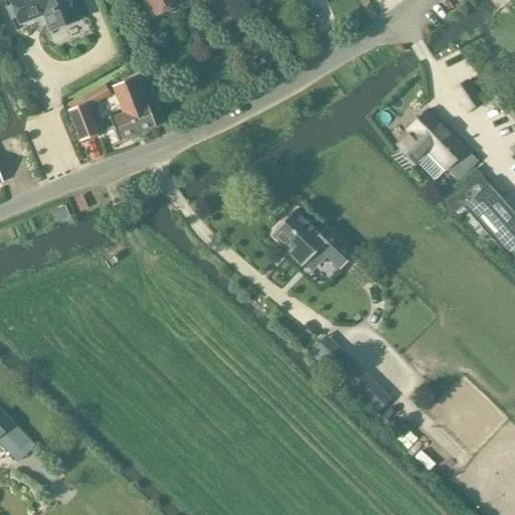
[(9,0),(19,25),(43,15),(50,32),(79,20),(70,0),(9,0)]
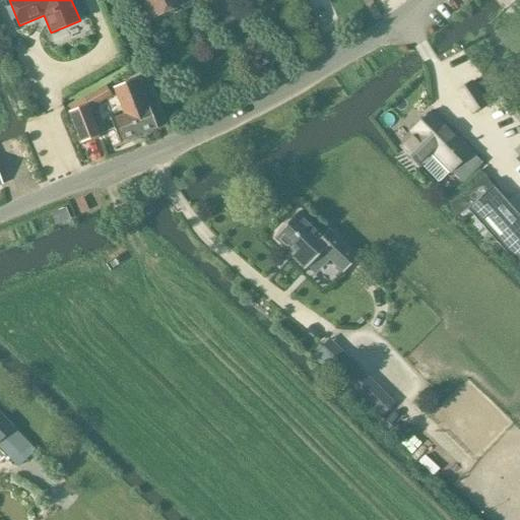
[(146,0),(154,17),(181,6),(178,0),(146,0)]
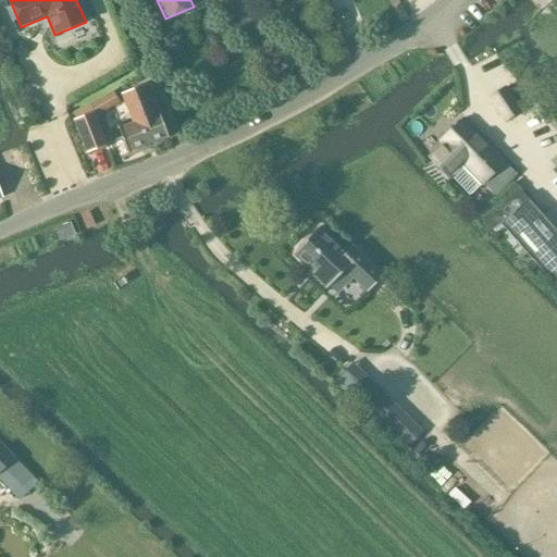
[(134,123),(119,130),(127,152),(169,137),(159,113),(157,114),(146,87),(123,96),(134,123)]
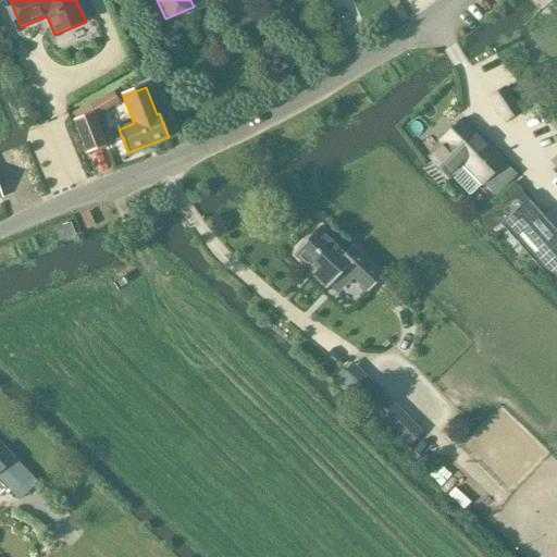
[(505,121),(520,111),(505,88),(490,98),(505,121)]
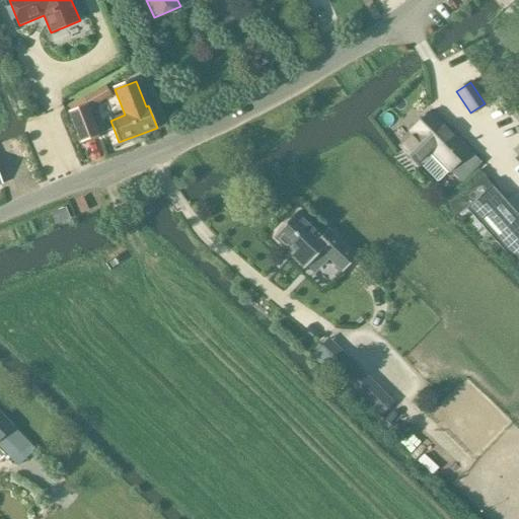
[(106,87),(85,99),(90,108),(112,96),(106,87)]
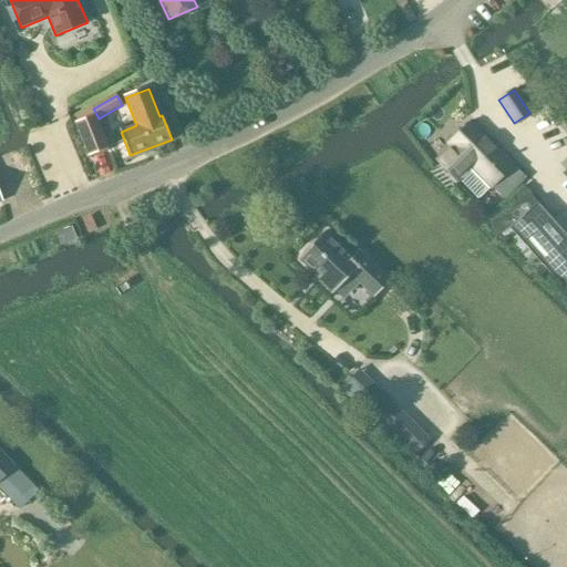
[(76,123),(81,134),(89,155),(107,147),(95,115),(76,123)]
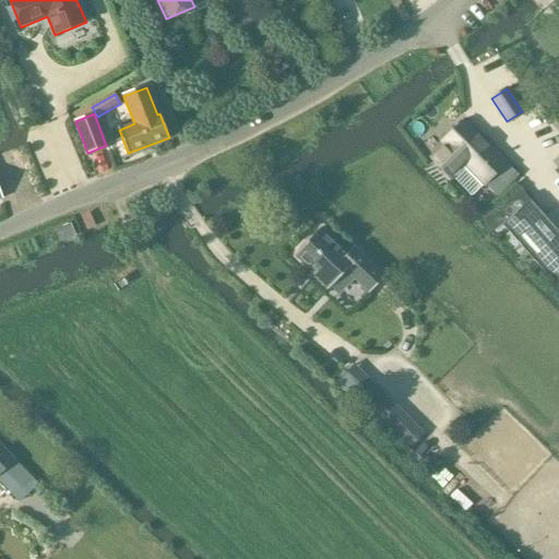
[(488,145),(464,121),(443,141),(445,144),(432,158),(452,178),(453,177),(466,165),(488,145)]
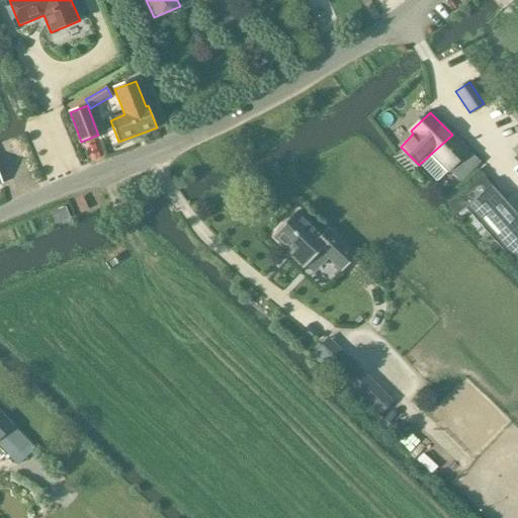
[(452,135),(432,153),(420,164),(437,181),(448,170),(460,182),(481,163),(452,135)]
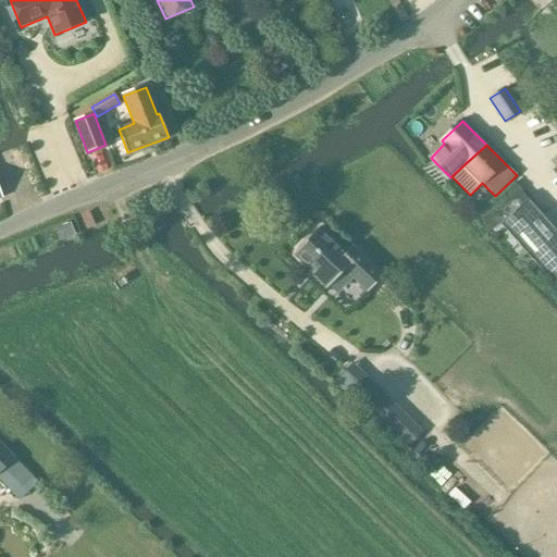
[(477,215),(474,218),(489,234),(491,233),(494,230),(502,223),(544,272),(556,287),(556,232),(515,184),(477,215)]
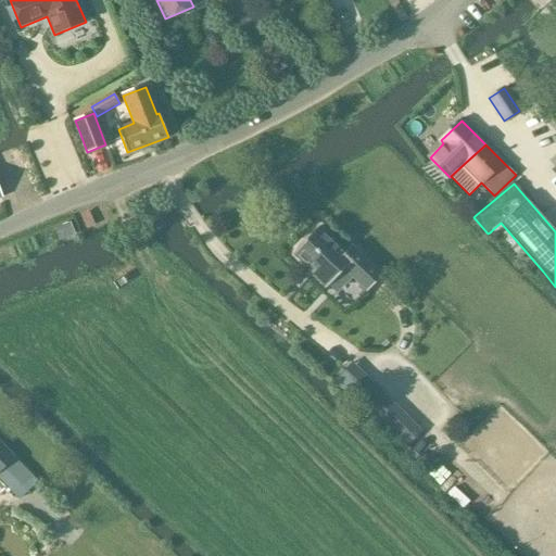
[(89,212),(80,215),(86,228),(93,226),(89,212)]
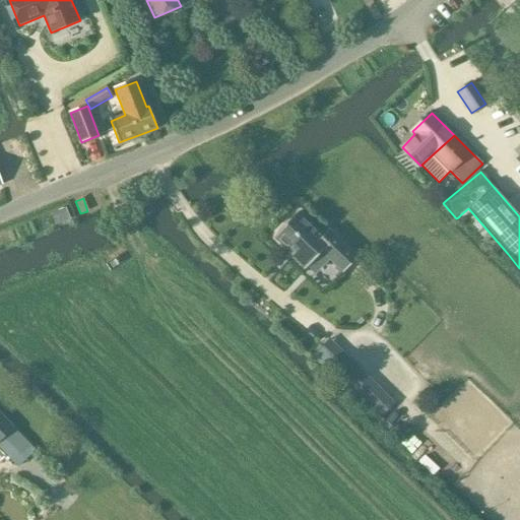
[(53,218),(67,212),(65,208),(51,214),(53,218)]
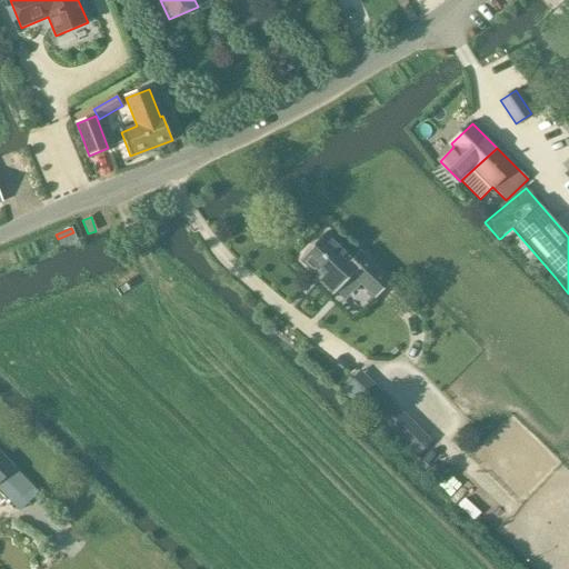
[(326,232),(300,260),(313,272),(312,275),(333,295),(352,276),(376,299),(391,282),(359,252),(353,259),(326,232)]
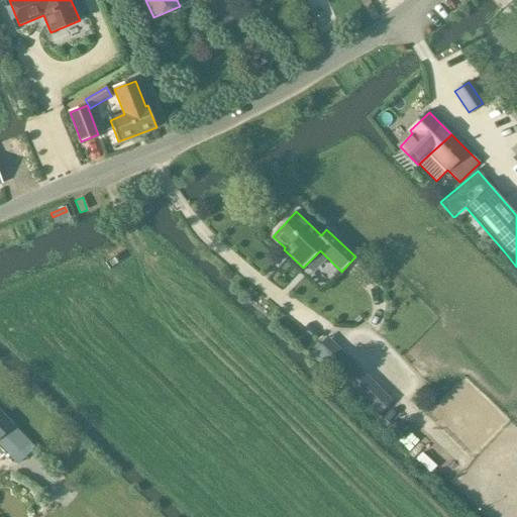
[(374,419),(391,402),(326,338),(310,355),(374,419)]
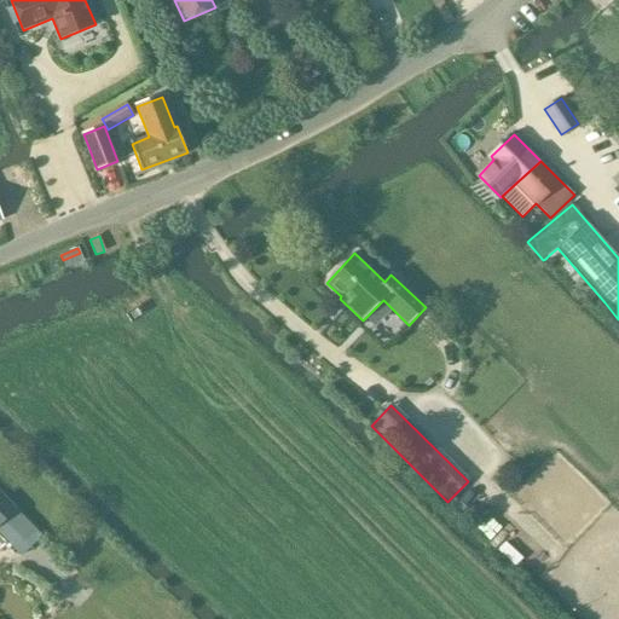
[(0,493),(0,522),(15,509),(0,493)]
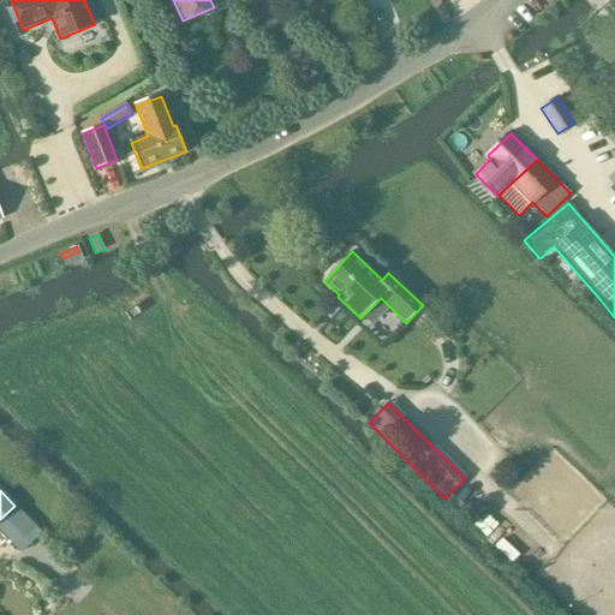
[(491,538),(500,529),(484,515),(476,524),(491,538)]
